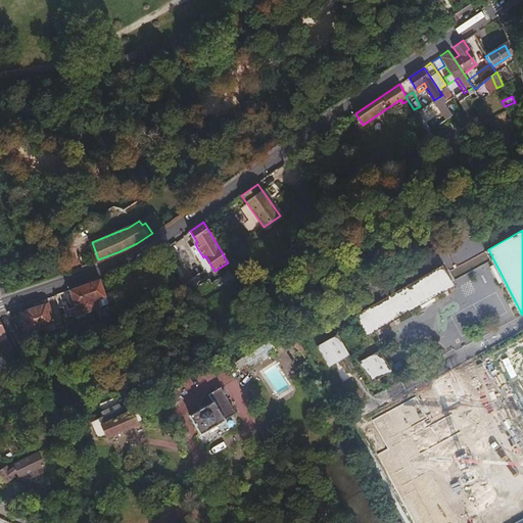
[(184,266),(171,244),(163,249),(177,272),(182,269),(184,271),(186,270),(189,275),(196,270),(191,262),(184,266)]
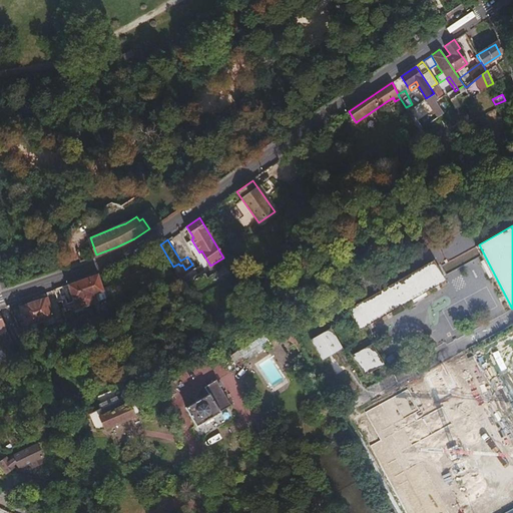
[(58,250),(49,253),(53,263),(62,259),(58,250)]
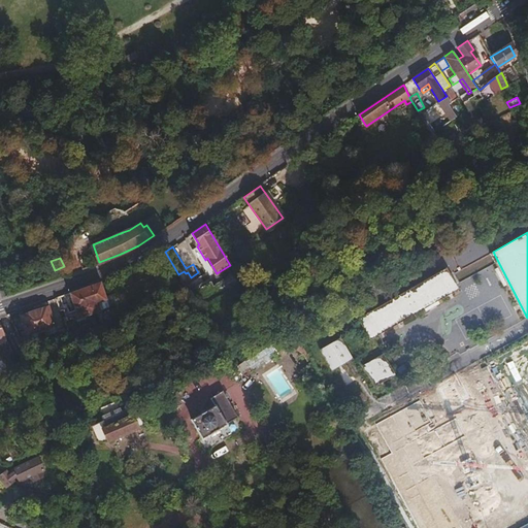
[(450,266),(359,315),(369,335),(461,288),(450,266)]
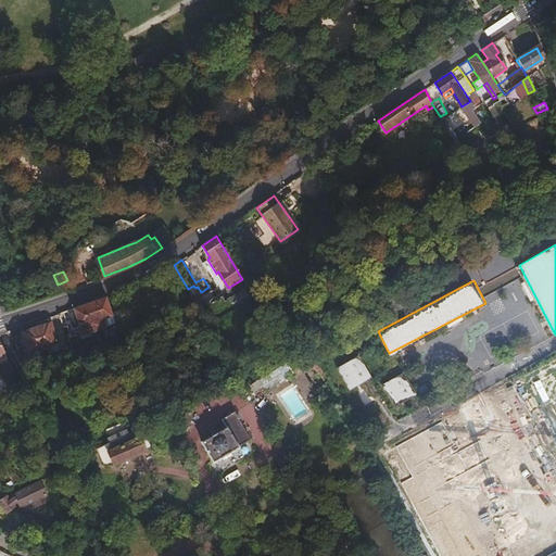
[(109,326),(105,317),(114,314),(108,295),(74,307),(84,335),(109,326)]
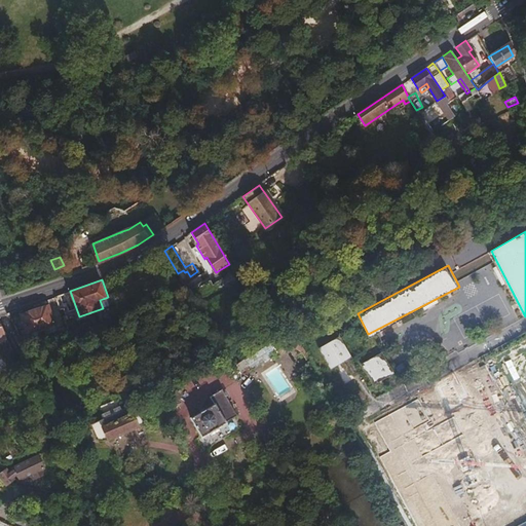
[(111,305),(108,297),(100,300),(103,308),(111,305)]
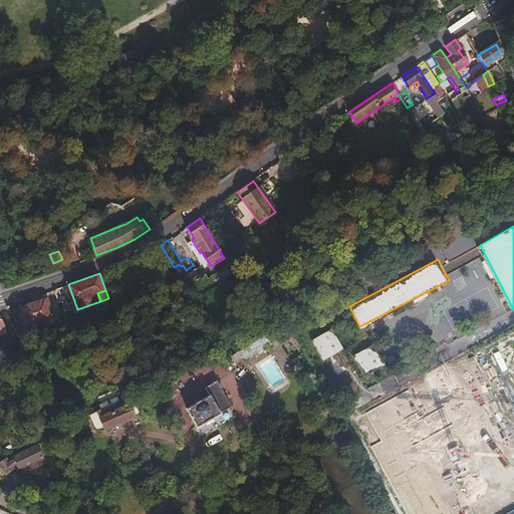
[(47,297),(22,306),(28,324),(53,315),(47,297)]
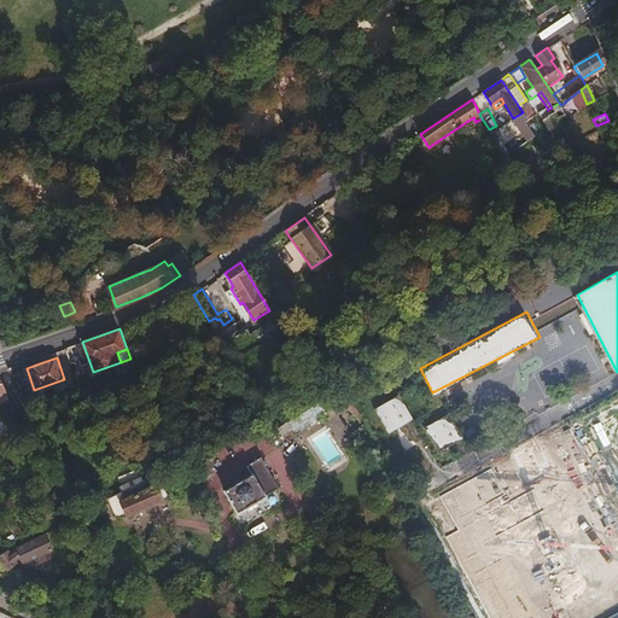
[(130,386),(129,384),(127,378),(118,382),(120,383),(111,385),(114,392),(130,386)]
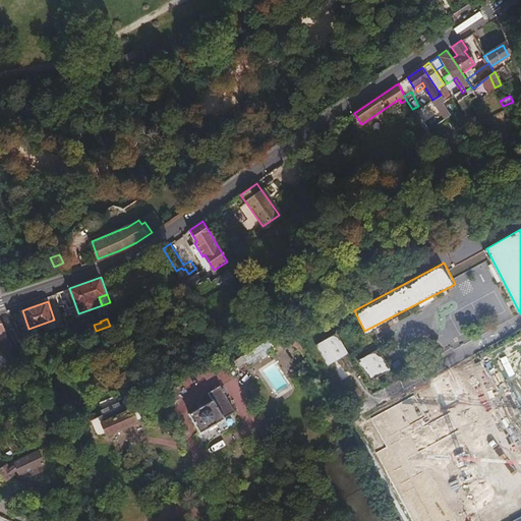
[(91,332),(89,327),(81,329),(80,326),(69,329),(72,338),(91,332)]
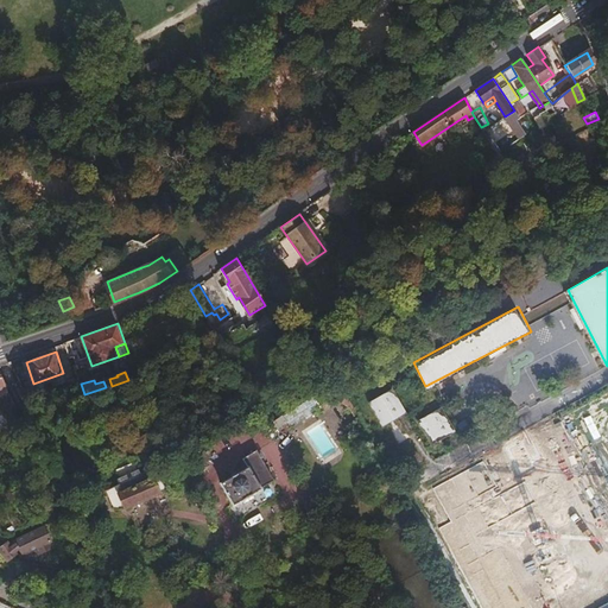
[(394,386),(368,401),(381,425),(407,411),(394,386)]
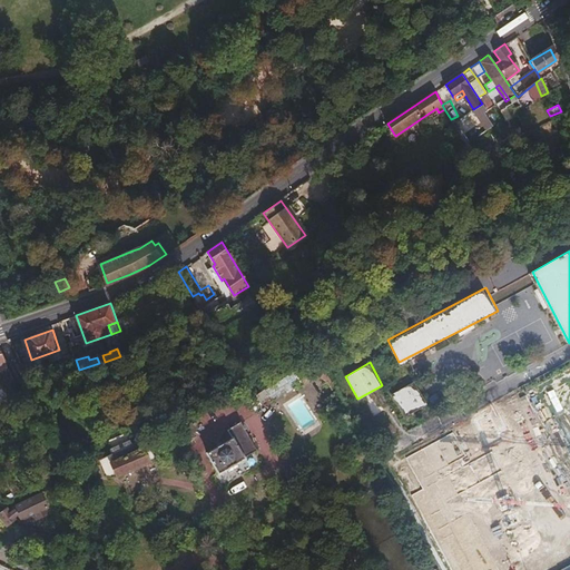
[(336,383),(327,366),(298,369),(293,372),(300,382),(312,375),(326,379),(331,386),(336,383)]
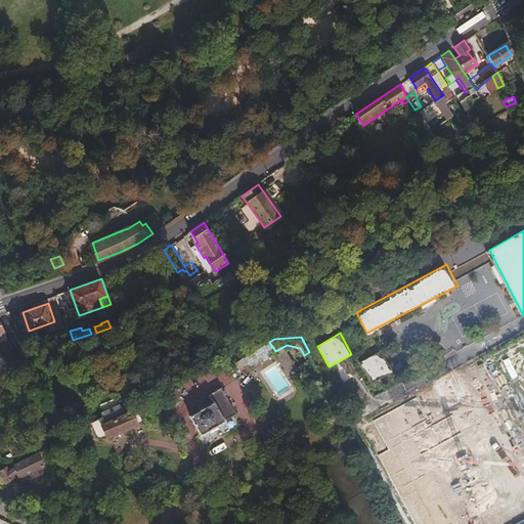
[(250,368),(275,351),(269,342),(244,358),(248,364),(250,368)]
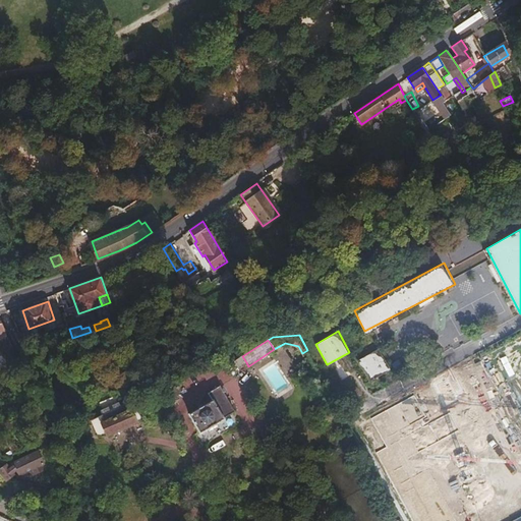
[(381,347),(359,358),(370,380),(392,368),(381,347)]
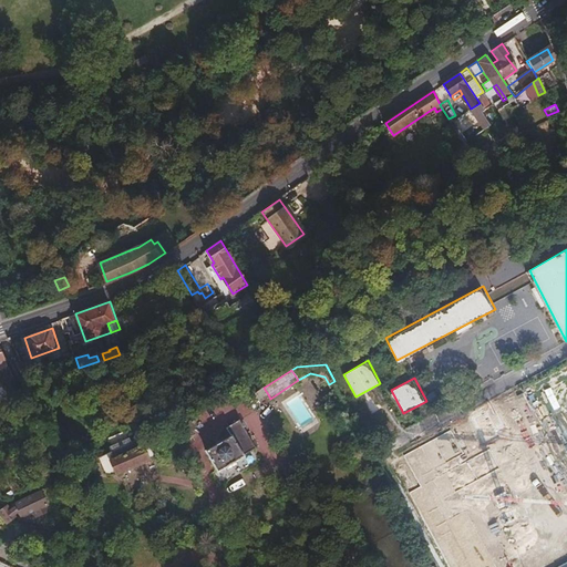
[(268,394),(264,388),(258,392),(257,391),(254,392),(258,400),(268,394)]
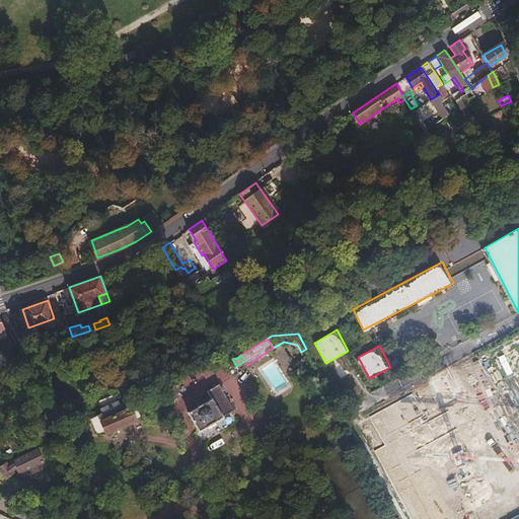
[(212,397),(189,411),(200,430),(223,416),(223,415),(233,409),(218,382),(207,389),(212,397)]
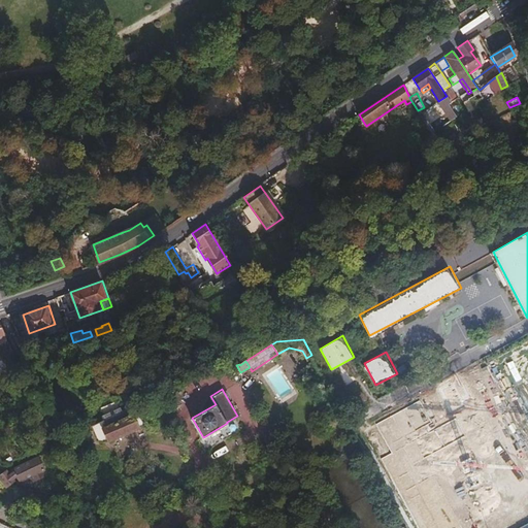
[(103,420),(91,425),(97,439),(104,442),(144,424),(136,404),(123,410),(122,406),(103,416),(103,420)]
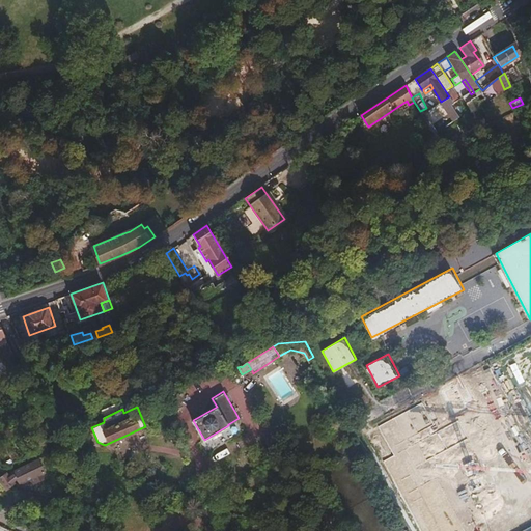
[(20,483),(30,477),(32,481),(43,476),(40,472),(42,471),(35,460),(9,475),(8,474),(0,480),(7,488),(15,482),(14,481),(17,479),(20,483)]
